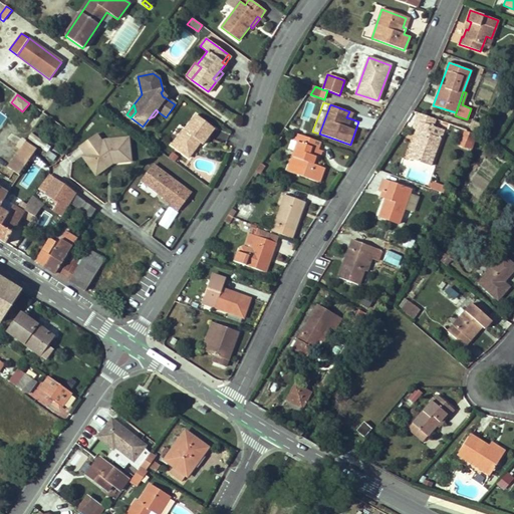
[(416,119),(433,126),(436,118),(419,112),(416,119)]
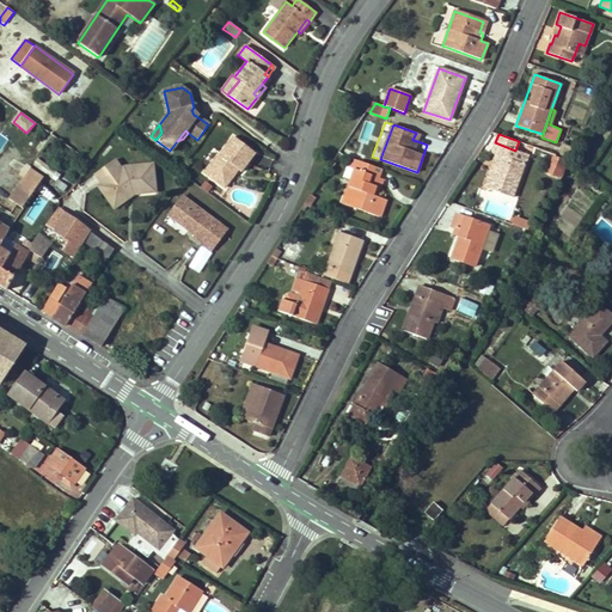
[(218,153),(203,172),(224,188),(238,170),(240,171),(255,153),(233,136),(219,154),(218,153)]
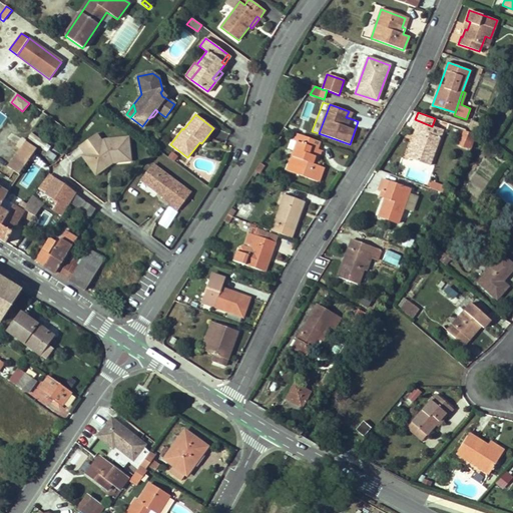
[(419,130),(408,158),(428,165),(438,137),(429,134),(432,126),(415,119),(412,128),(415,129),(419,130)]
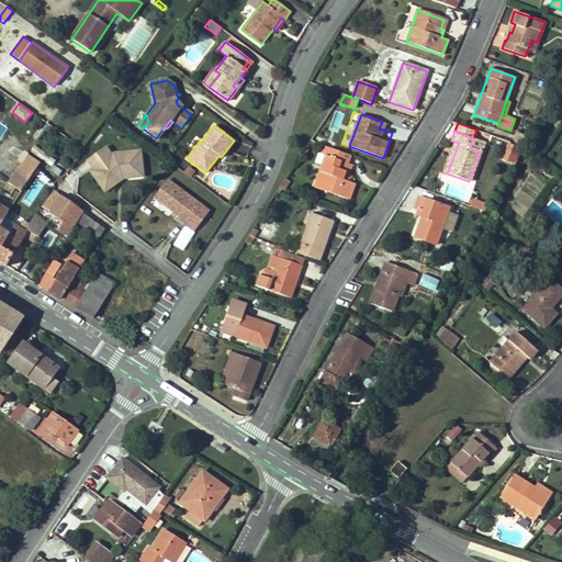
[(517,132),(514,142),(521,145),(525,134),(517,132)]
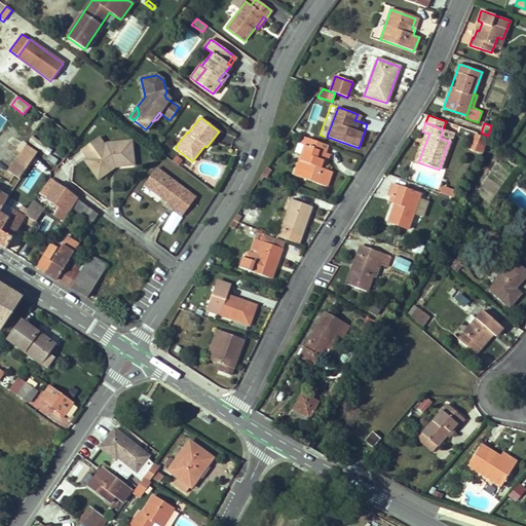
[(300,136),(307,139),(316,142),(317,137),(298,129),(294,134),(300,136)]
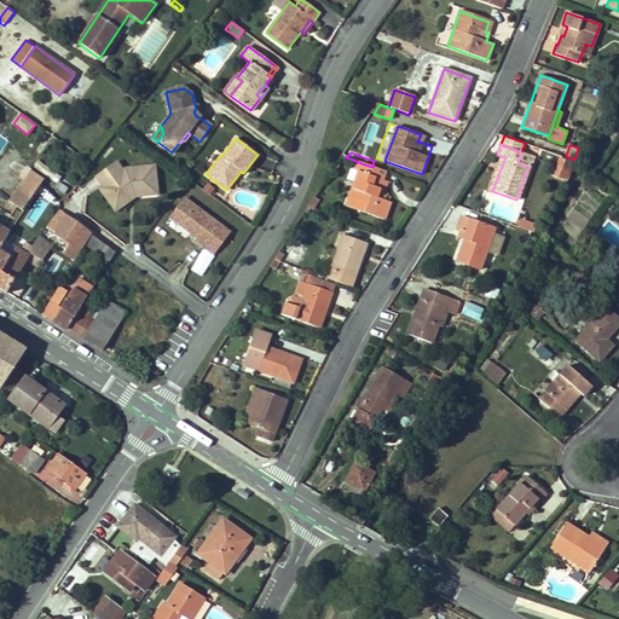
[(528,166),(532,156),(521,152),(518,162),(528,166)]
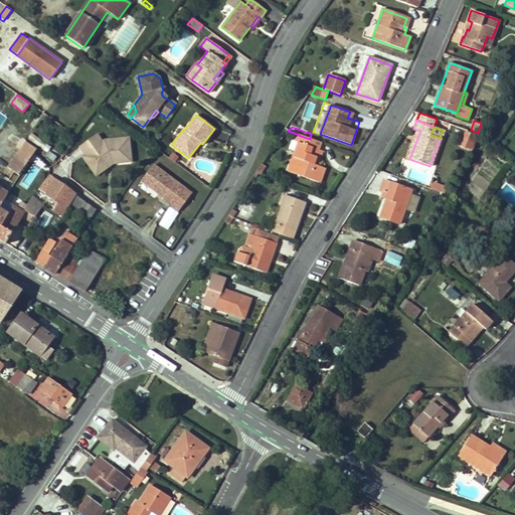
[(416,130),(406,158),(409,159),(420,131),(416,130)]
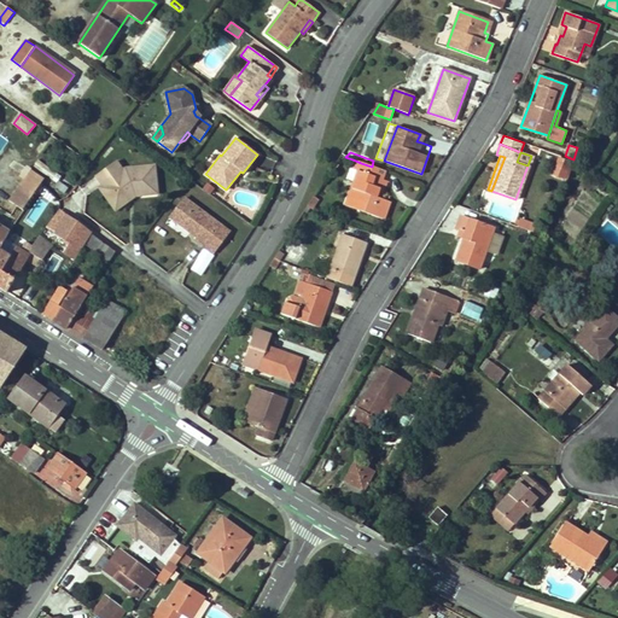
[(563,179),(569,162),(559,158),(553,175),(563,179)]
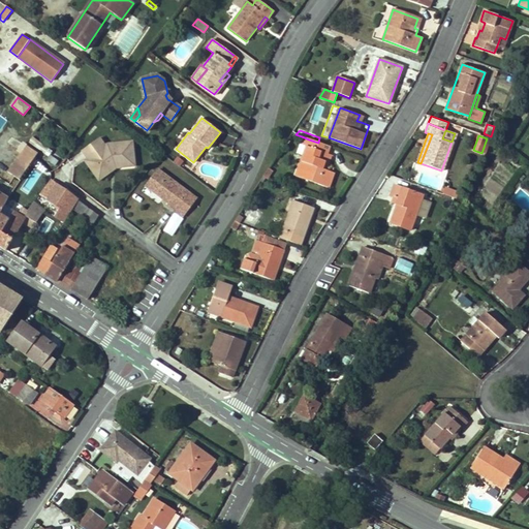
[(28,143),(48,157),(52,151),(32,136),(28,143)]
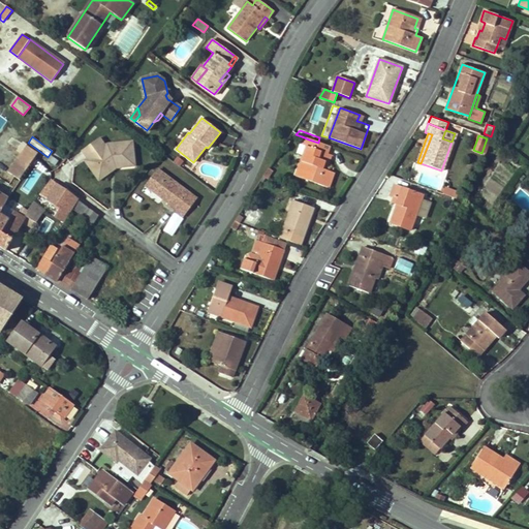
[(307,147),(309,139),(302,136),(300,145),(307,147)]
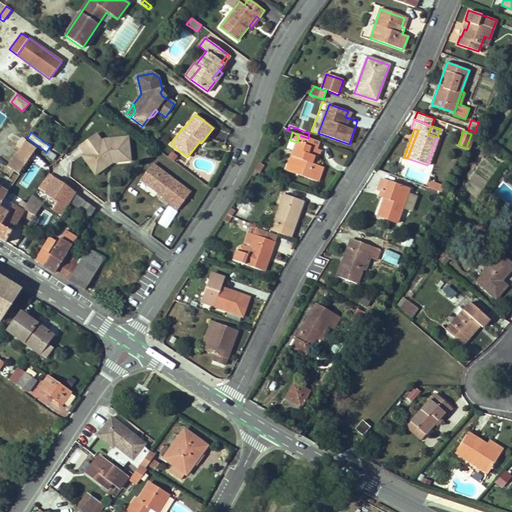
[(112,157),(113,161),(130,159),(127,135),(101,139),(96,133),(79,146),(84,153),(88,151),(99,165),(108,159),(112,157)]
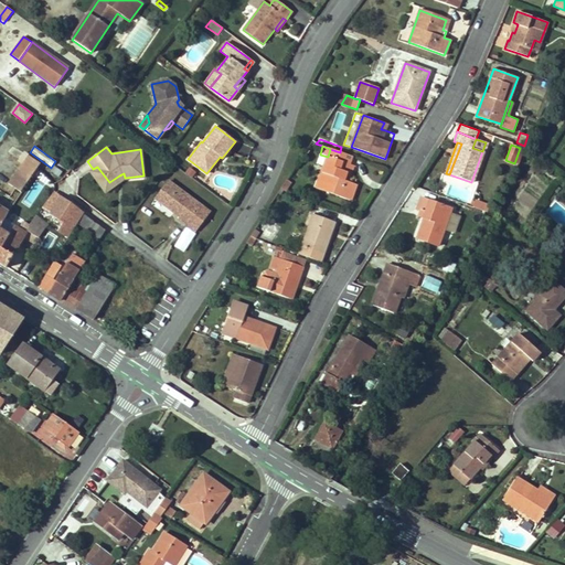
[(352,157),(340,152),(330,149),(328,157),(317,189),(350,201),(355,184),(348,181),(343,180),(349,164),(352,157)]
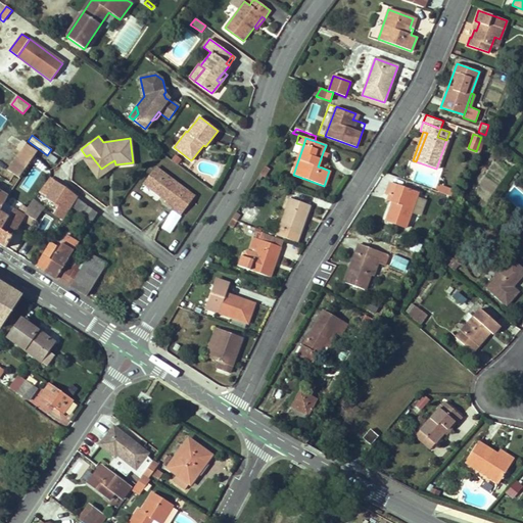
[(17,150),(19,152),(31,159),(36,151),(22,142),(17,150)]
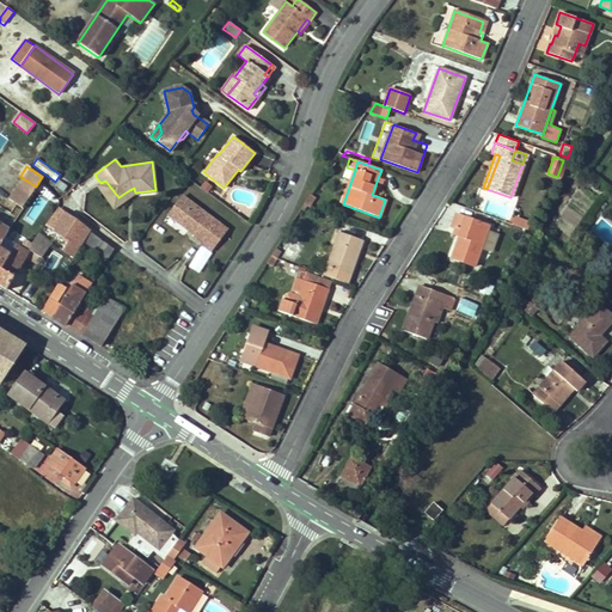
[(22,207),(36,187),(23,178),(10,199),(22,207)]
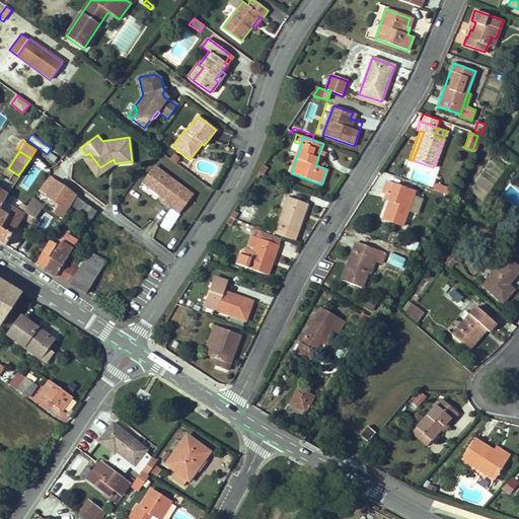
[(319,166),(324,152),(320,151),(315,165),(319,166)]
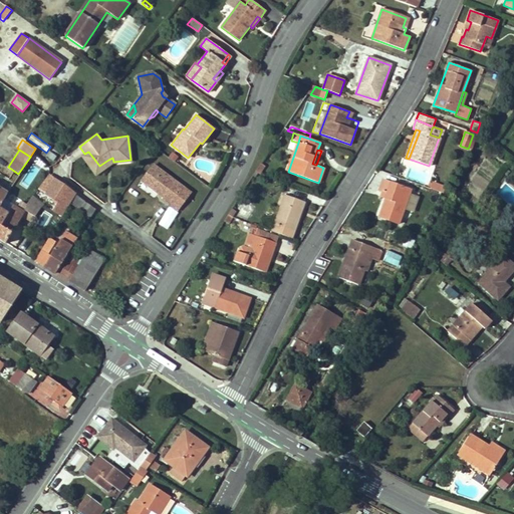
[(96,174),(112,163),(113,162),(112,158),(108,160),(99,166),(88,152),(84,154),(83,155),(96,174)]
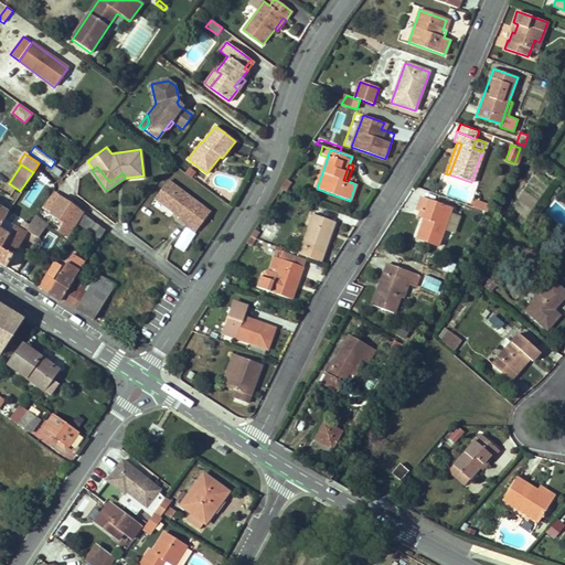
[(30,208),(50,179),(41,172),(21,202),(30,208)]
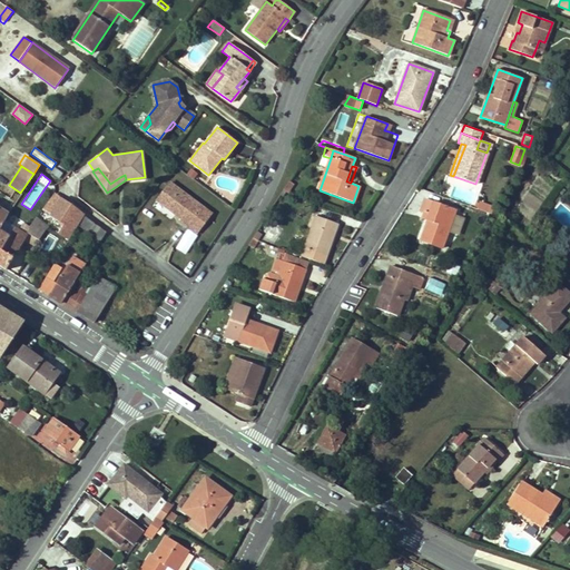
[(188,227),(204,206),(170,180),(157,198),(182,217),(179,220),(188,227)]
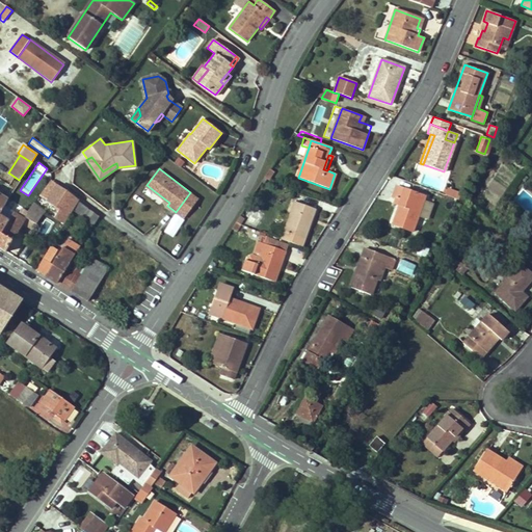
[(401,201),(399,205),(393,224),(413,232),(425,196),(397,186),(393,197),(397,198),(401,201)]
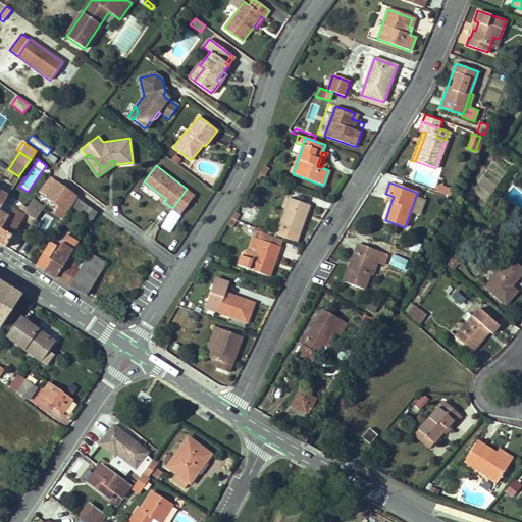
[(436,185),(434,190),(450,195),(452,188),(440,184),(439,186),(436,185)]
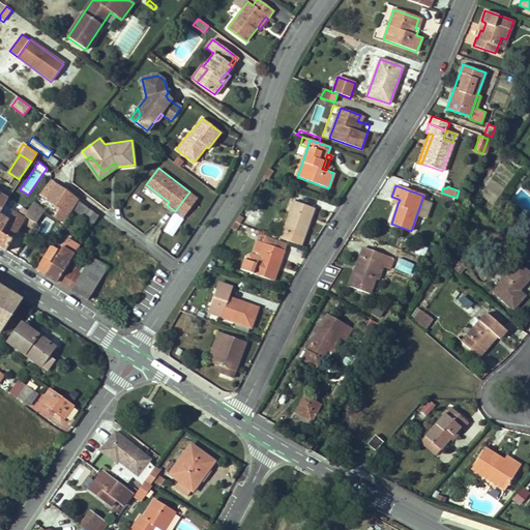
[(189,192),(175,211),(182,216),(198,197),(189,192)]
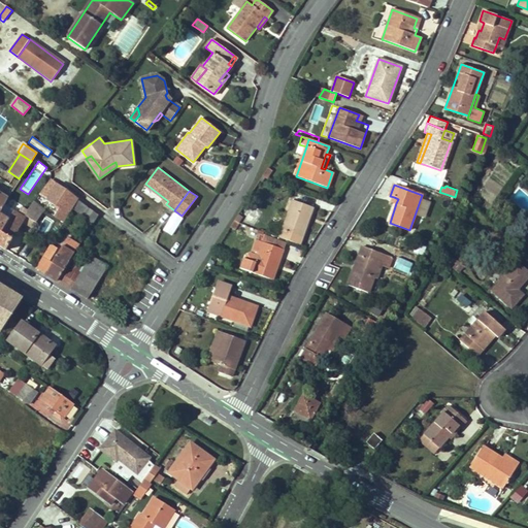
[(43,199),(38,195),(27,211),(23,217),(14,211),(1,232),(11,238),(22,223),(26,226),(30,220),(35,223),(43,210),(38,206),(43,199)]
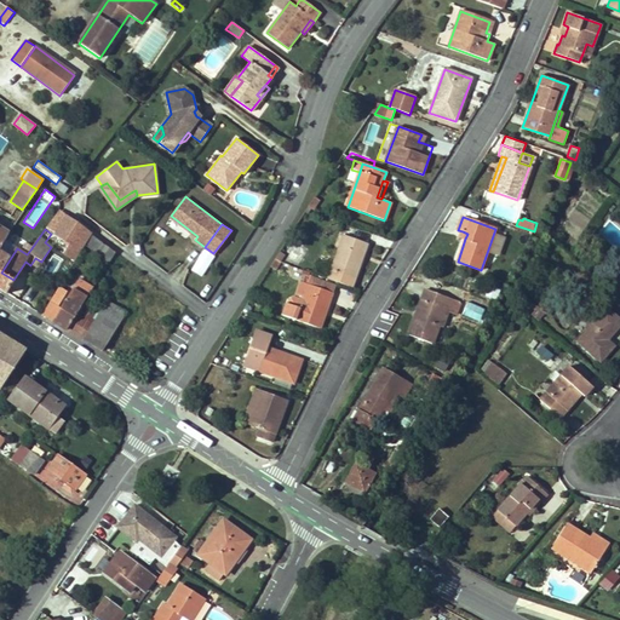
[(9,234),(0,248),(0,290),(6,293),(13,280),(1,273),(17,248),(27,254),(32,248),(9,234)]
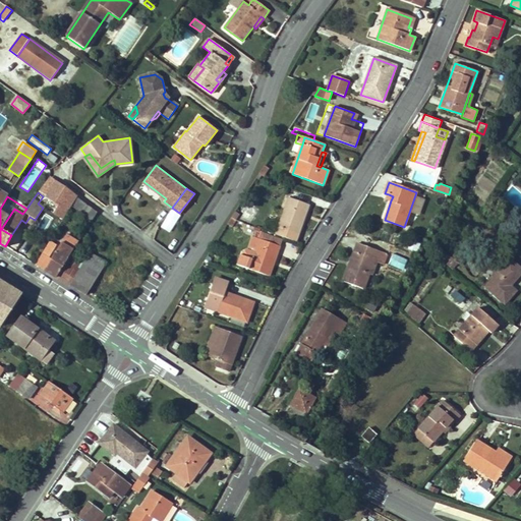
[(81,212),(87,204),(77,196),(72,206),(81,212)]
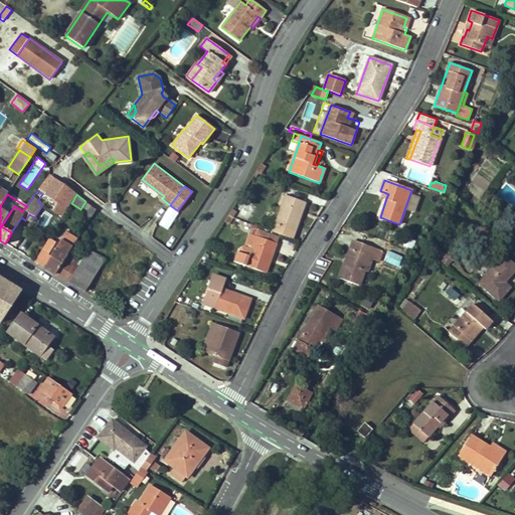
[(285,195),(272,231),(293,238),(305,203),(285,195)]
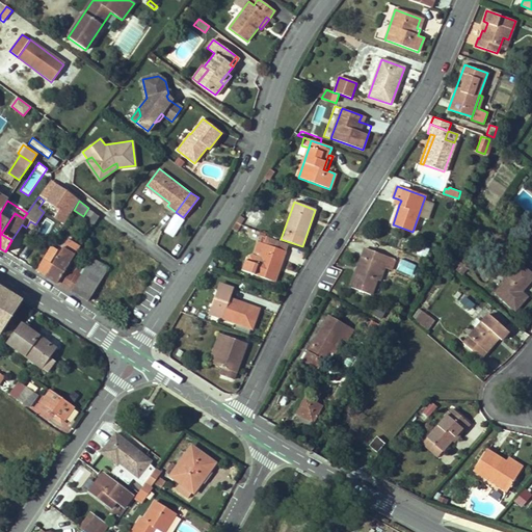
[(95,224),(100,216),(88,208),(83,216),(95,224)]
